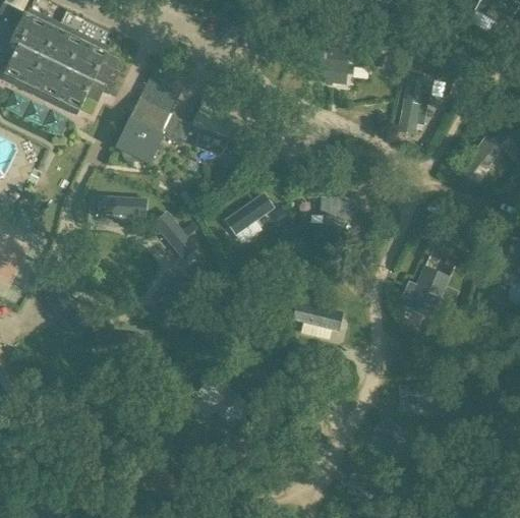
[(476,0),(472,8),(503,25),(516,3),(511,0),(476,0)]
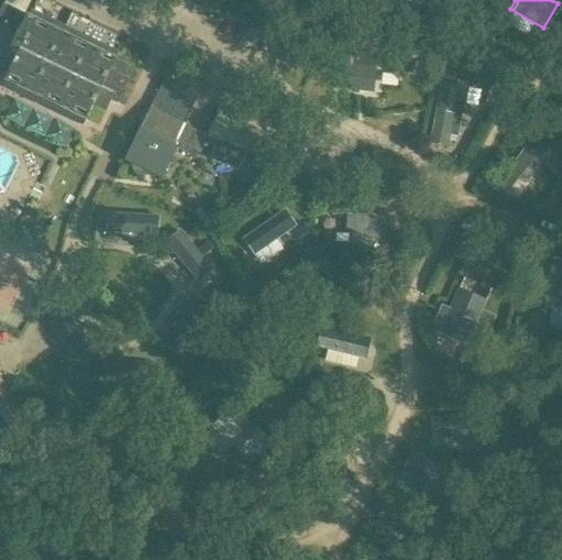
[(28,17),(3,4),(0,10),(0,46),(17,55),(6,79),(86,119),(92,103),(100,107),(105,109),(106,108),(101,106),(106,96),(117,101),(127,80),(121,77),(127,66),(113,59),(118,51),(31,9),(28,17)]
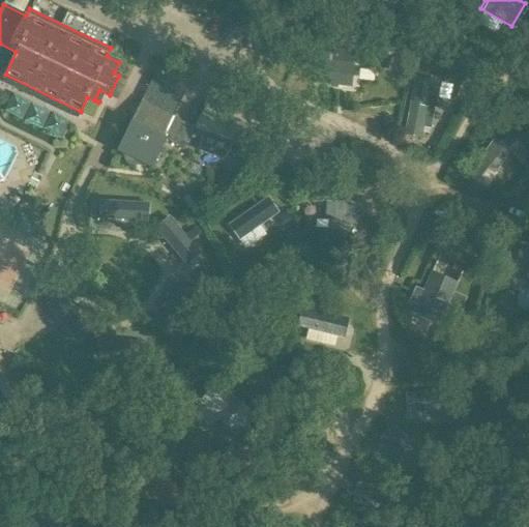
[(406,4),(400,11),(409,19),(415,10),(406,4)]
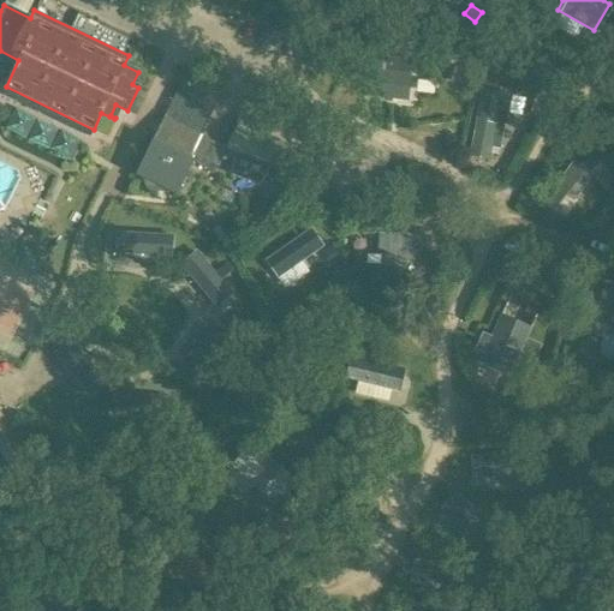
[(406,99),(409,75),(385,72),(386,63),(381,63),(382,60),(367,59),(363,94),(406,99)]
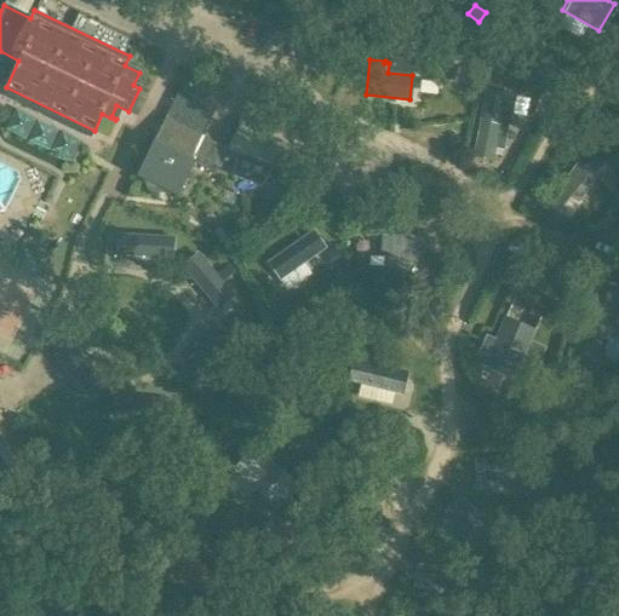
[(458,65),(454,80),(468,82),(470,68),(458,65)]
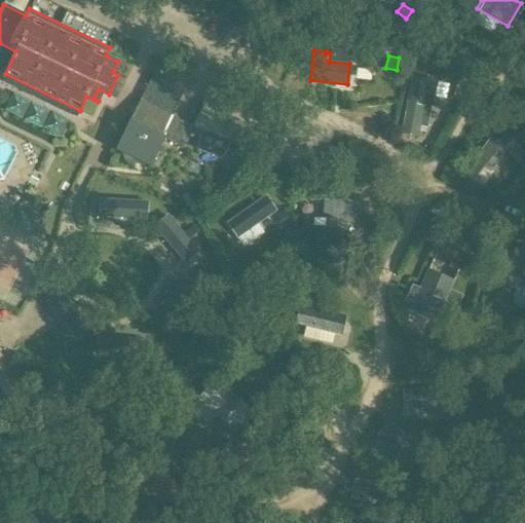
[(116,149),(148,165),(163,135),(185,145),(194,124),(170,113),(188,72),(160,60),(129,121),(130,121),(116,149)]
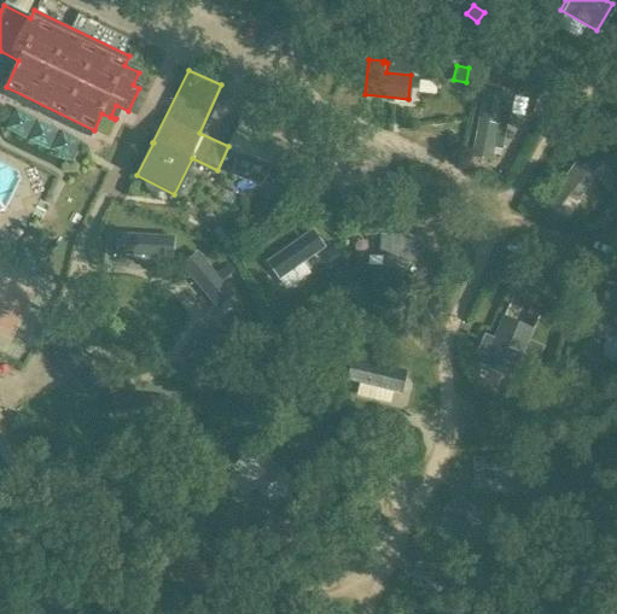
[(481,103),(471,155),(492,158),(495,139),(504,140),(510,107),(512,93),(483,88),(481,103)]
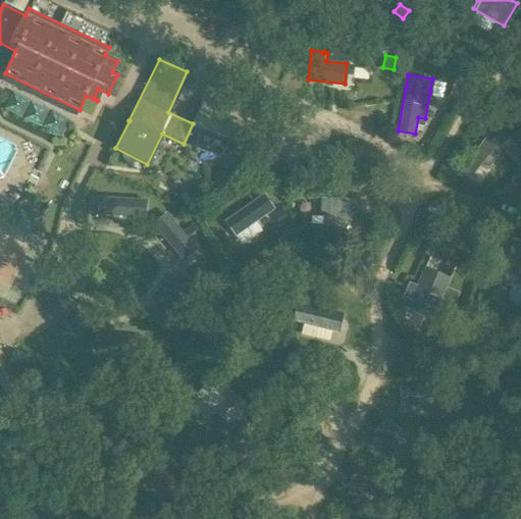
[(452,84),(449,98),(459,100),(462,86),(452,84)]
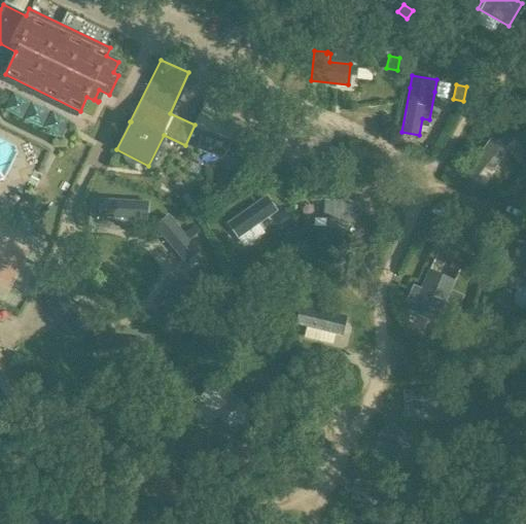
[(226,89),(222,98),(235,104),(239,94),(226,89)]
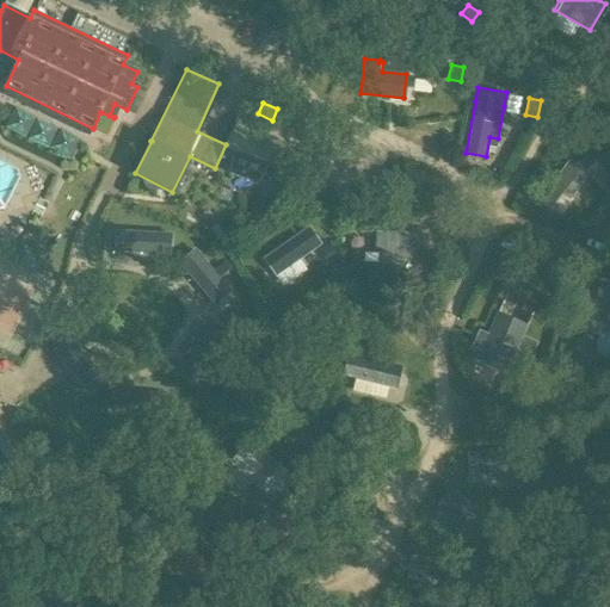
[(254,113),(241,106),(234,119),(247,127),(254,113)]
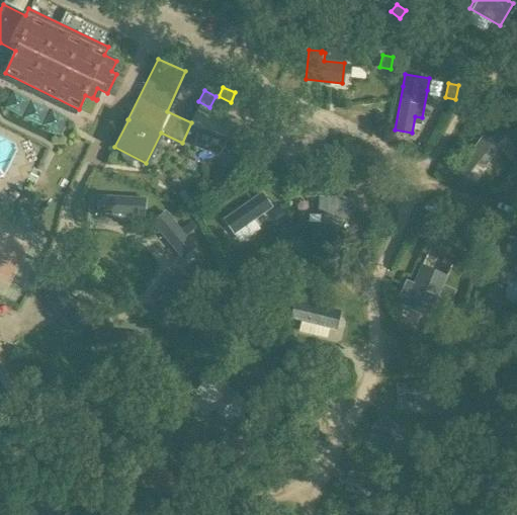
[(248,121),(210,106),(202,127),(240,143),(248,121)]
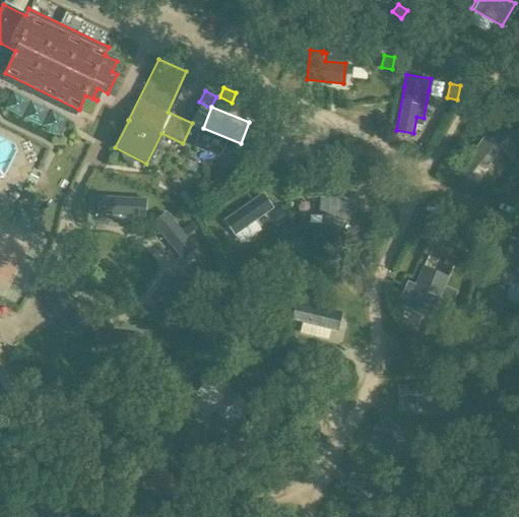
[(483,134),(457,170),(467,178),(480,159),(487,164),(500,146),(483,134)]
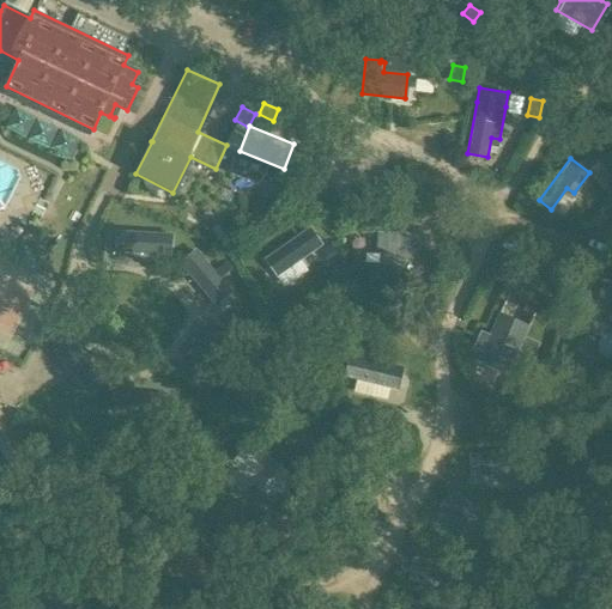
[(391,212),(391,224),(404,225),(405,212),(391,212)]
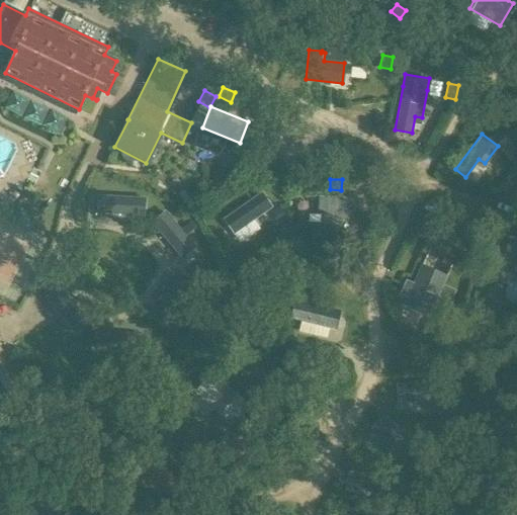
[(261,191),(223,218),(234,233),(271,205),(261,191)]
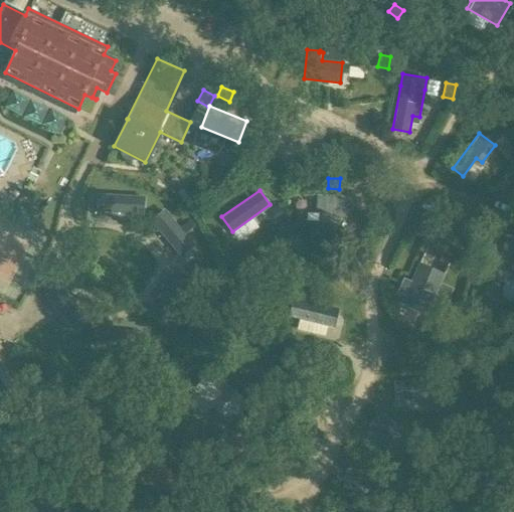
[(97,193),(96,211),(142,213),(143,195),(97,193)]
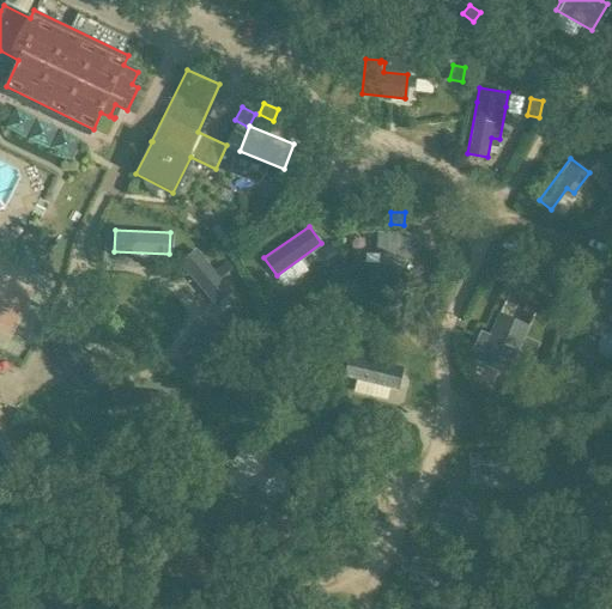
[(374,231),(374,247),(382,248),(381,268),(404,269),(405,256),(417,256),(418,244),(428,244),(429,233),(374,231)]
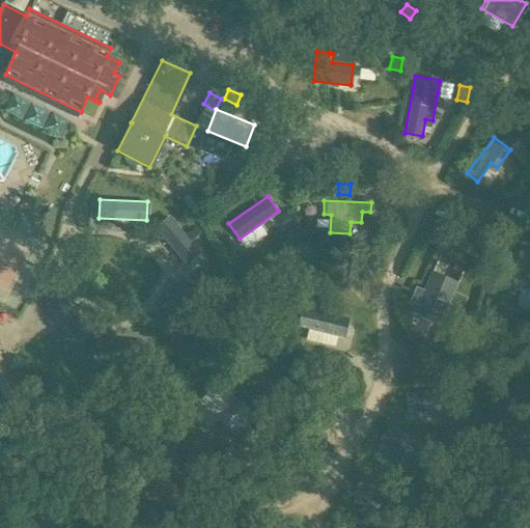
[(285,212),(278,216),(286,226),(293,222),(285,212)]
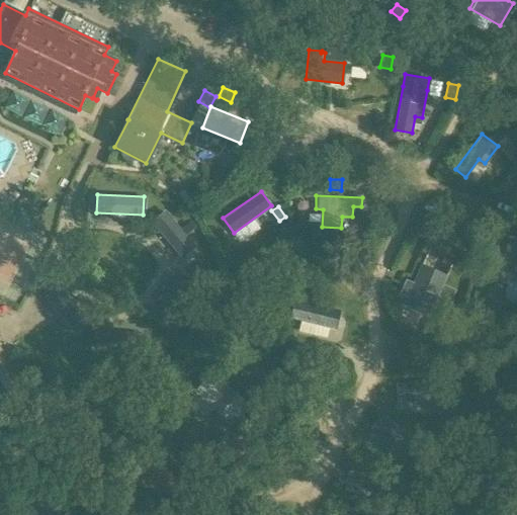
[(165,210),(151,223),(181,258),(194,246),(165,210)]
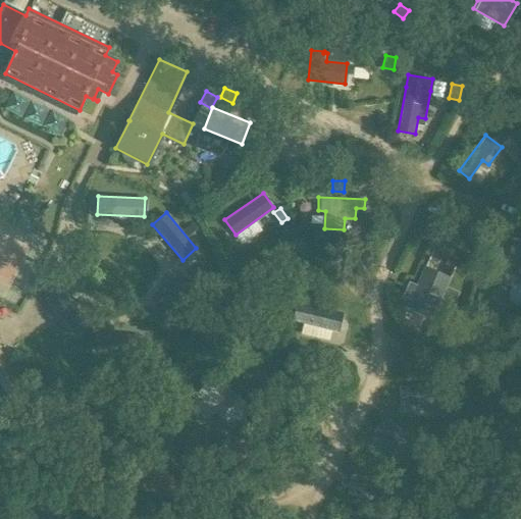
[(191,220),(181,228),(188,235),(197,226),(191,220)]
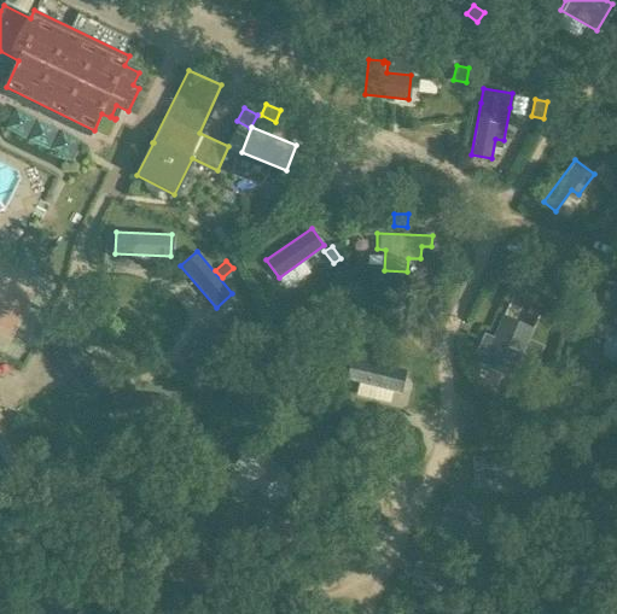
[(592,279),(582,334),(604,338),(613,284),(592,279)]
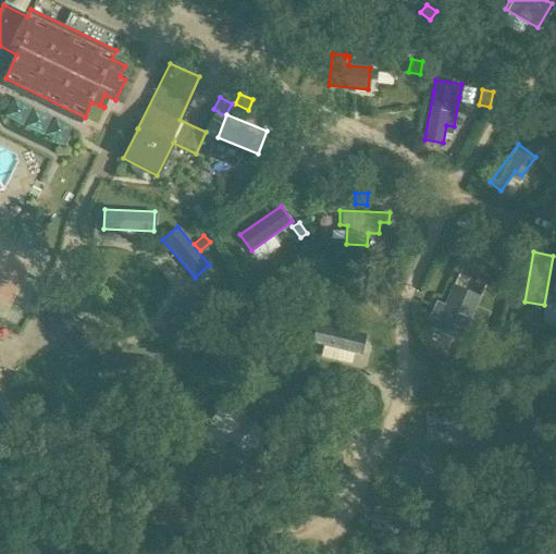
[(443,300),(436,297),(429,312),(436,316),(432,323),(461,336),(480,294),(452,281),(443,300)]
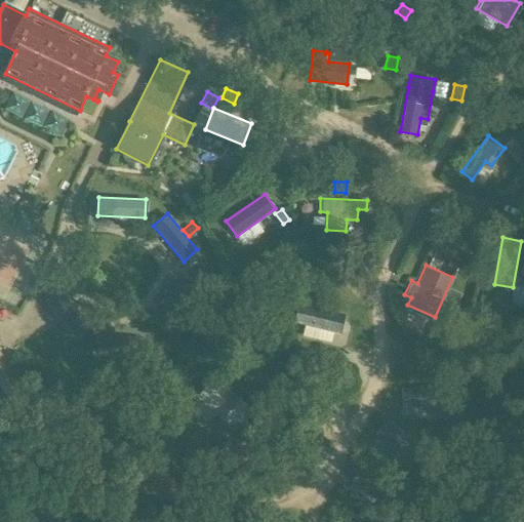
[(177,279),(155,320),(171,329),(194,287),(177,279)]
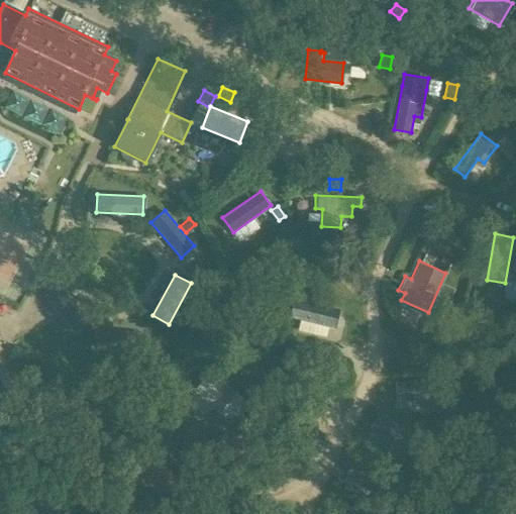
[(297,299),(293,316),(337,327),(342,310),(297,299)]
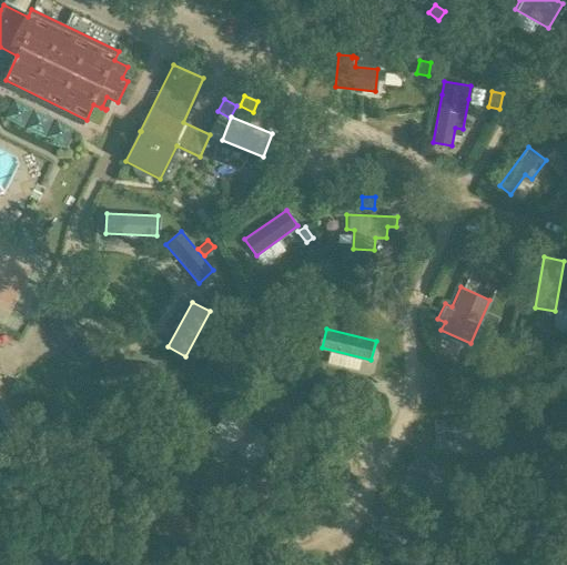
[(231,407),(212,430),(213,431),(233,449),(251,464),(270,443),(231,407)]
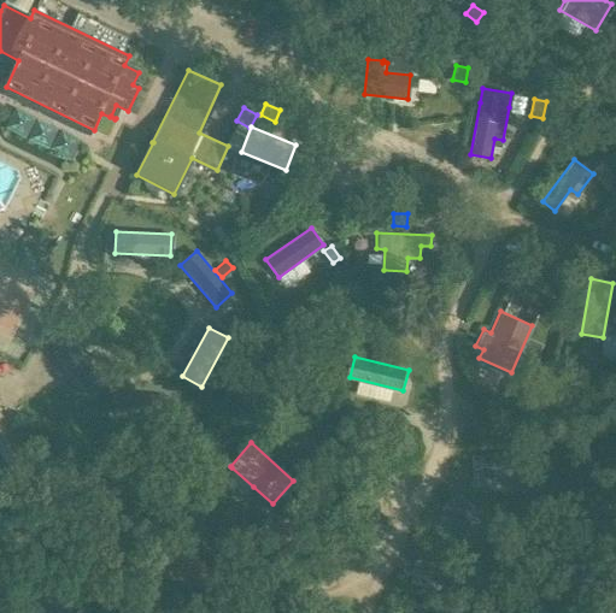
[(526,454),(470,457),(471,478),(527,476),(526,454)]
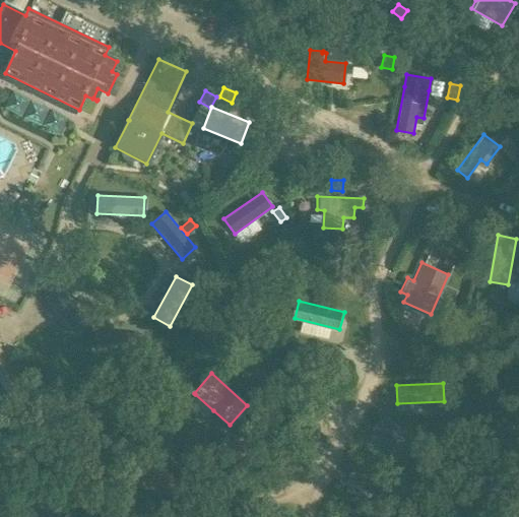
[(382,415),(372,431),(411,456),(422,441),(382,415)]
